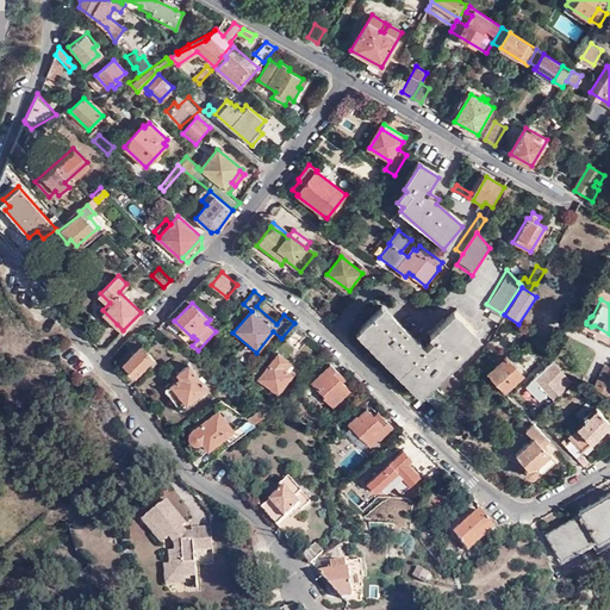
[(480,332),(458,309),(446,321),(443,318),(428,332),(435,340),(425,348),(384,305),(360,328),(423,392),(431,384),(448,400),(460,384),(444,368),(480,332)]
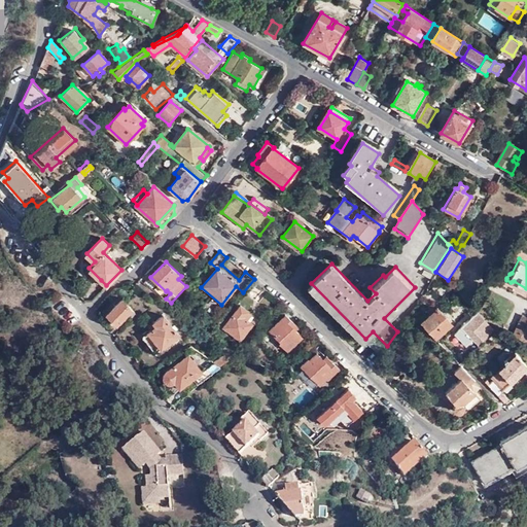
[(88,293),(93,299),(106,285),(101,280),(88,293)]
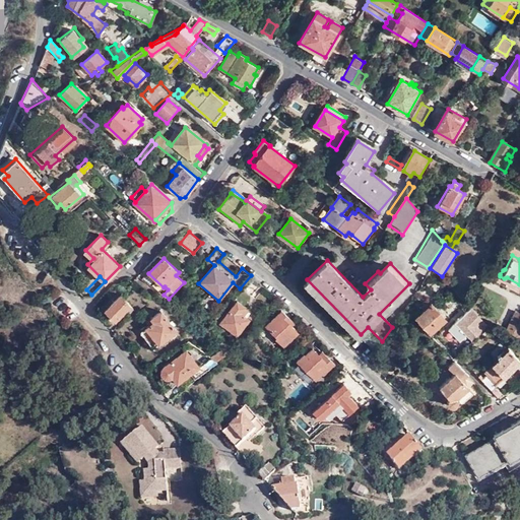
[(251,298),(260,287),(250,279),(241,288),(251,298)]
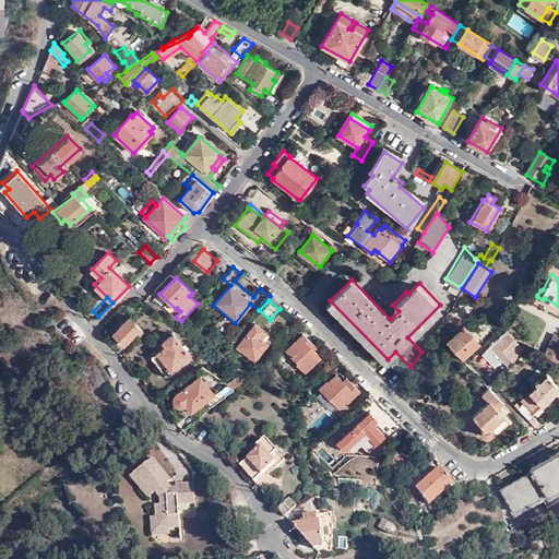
[(140,328),(130,314),(113,333),(123,344),(140,328)]
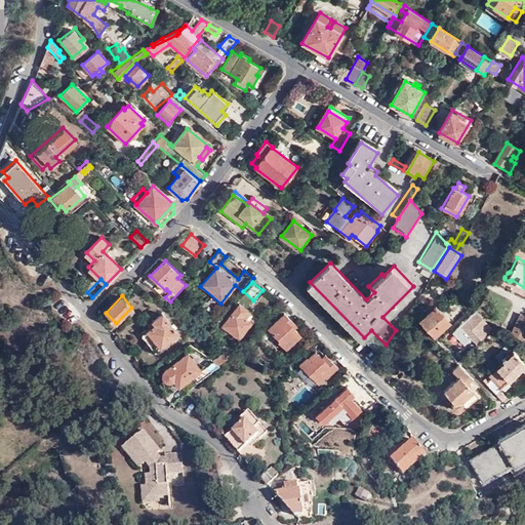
[(238,338),(253,320),(247,315),(249,312),(239,304),(223,325),(238,338)]
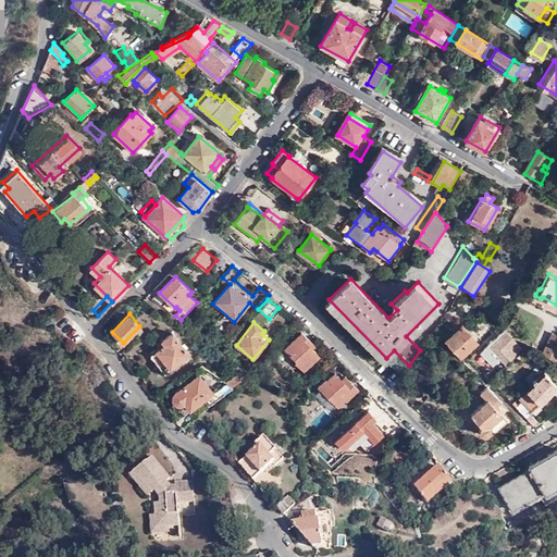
[(460,326),(444,343),(460,360),(469,353),(467,350),(475,342),(460,326)]
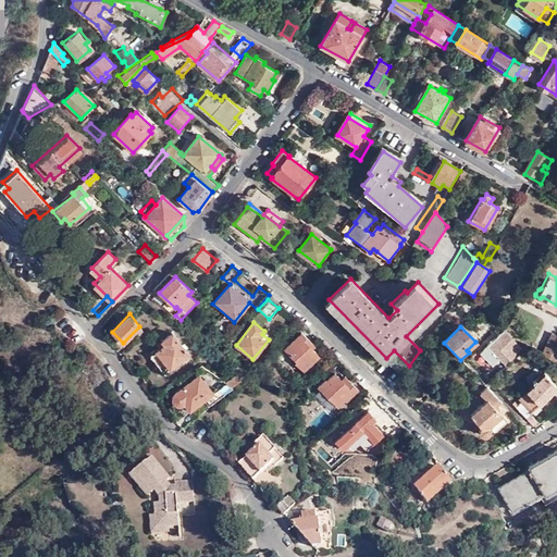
[(517,355),(522,348),(504,330),(480,354),(492,367),(498,360),(505,367),(518,356),(517,355)]
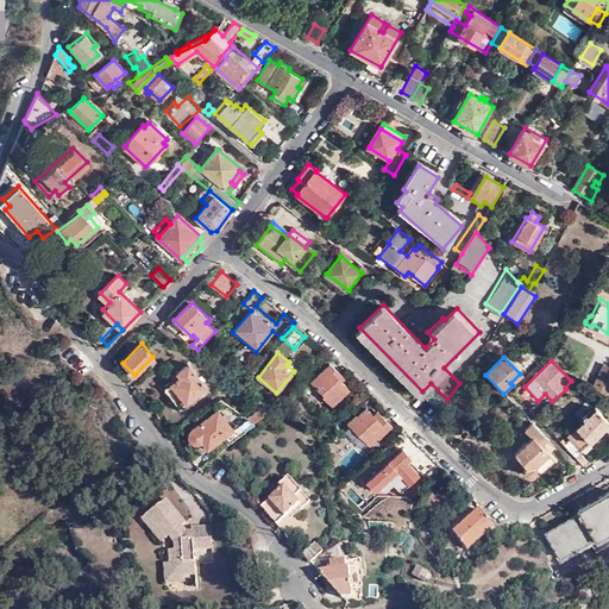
[(169,383),(184,402),(206,385),(188,362),(176,371),(179,376),(169,383)]
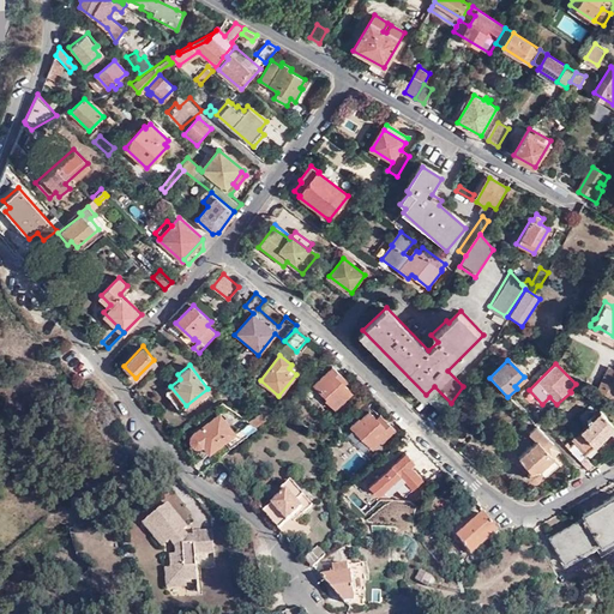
[(600,379),(613,386),(613,368),(608,365),(600,379)]
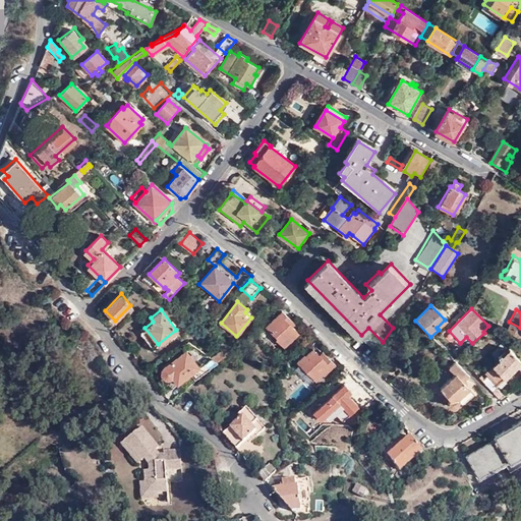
[(293,321),(283,310),(267,326),(278,338),(276,340),(285,348),(300,334),(291,323),(293,321)]
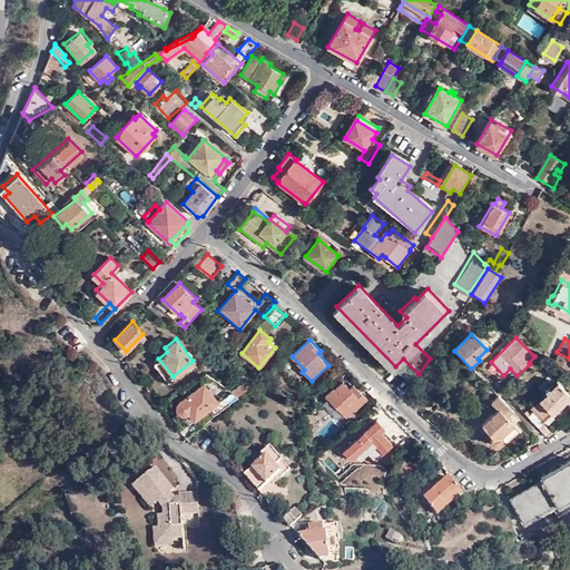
[(566,372),(569,364),(569,359),(557,352),(550,364),(566,372)]
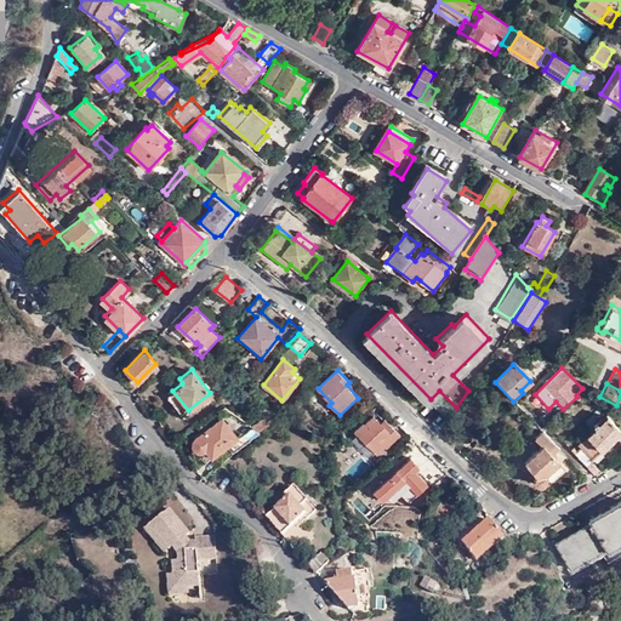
[(182,414),(188,410),(172,391),(167,394),(182,414)]
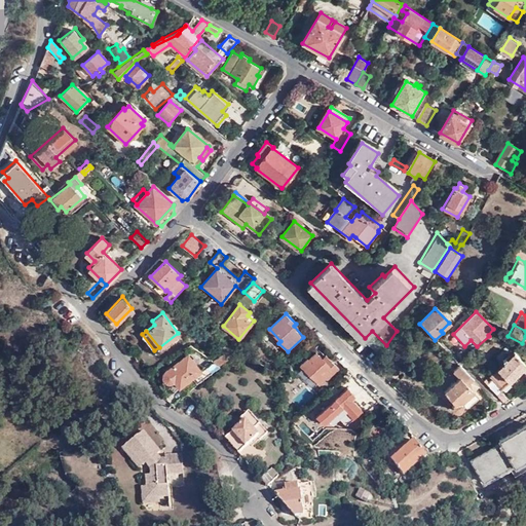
[(198,384),(213,372),(208,365),(201,369),(188,351),(165,372),(163,375),(164,379),(167,382),(171,382),(176,381),(181,387),(193,377),(198,384)]
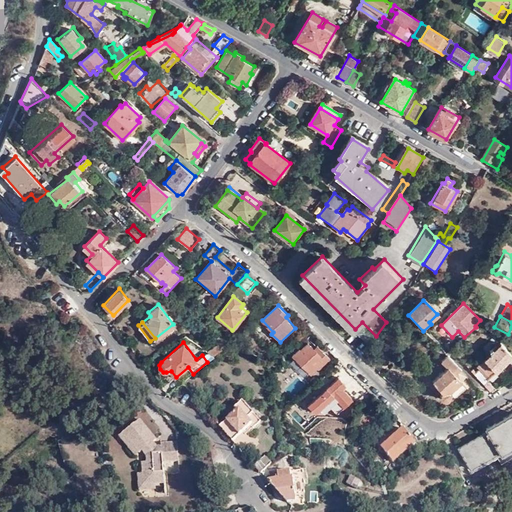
[(319,367),(329,357),(318,345),(314,348),(308,342),(301,349),(300,349),(293,355),(311,373),(318,366),(319,367)]
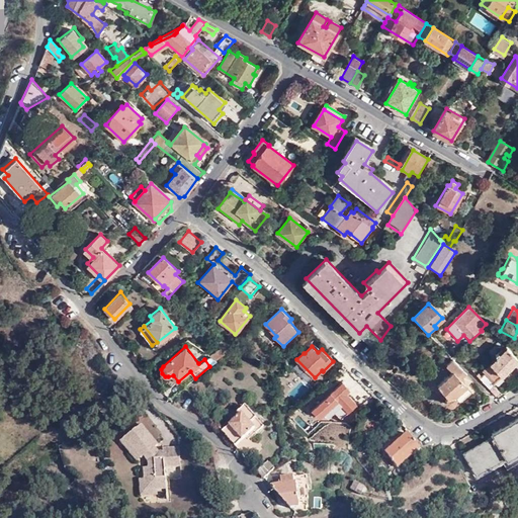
[(209,354),(214,358),(220,351),(216,347),(209,354)]
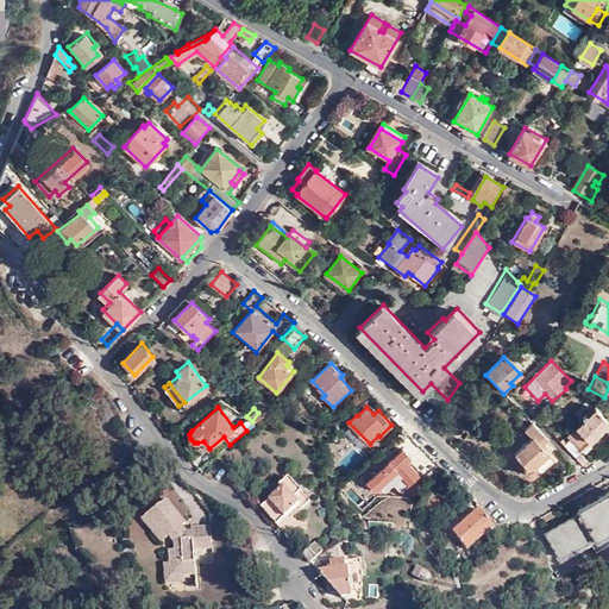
[(583,466),(590,463),(581,451),(590,443),(589,441),(608,422),(596,408),(586,416),(584,414),(581,418),(583,420),(575,427),(576,429),(564,440),(563,439),(560,441),(583,466)]
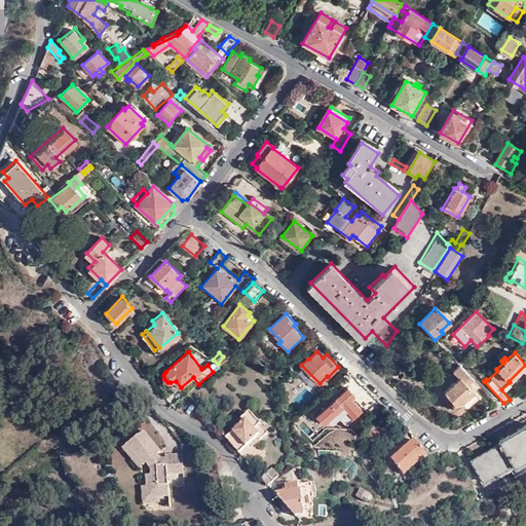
[(464,381),(470,376),(459,365),(453,372),(459,378),(444,391),(455,403),(453,406),(452,408),(453,412),(457,413),(461,413),(463,410),(464,406),(462,403),(474,391),(464,381)]
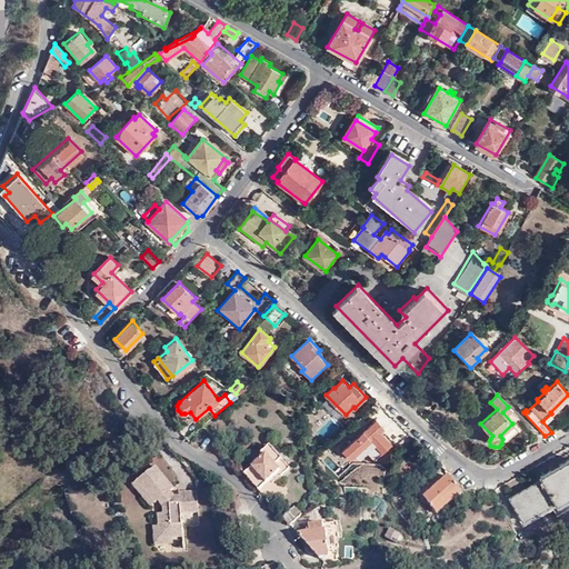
[(352,465),(370,447),(380,457),(395,443),(382,430),(386,428),(375,417),(339,450),(352,465)]
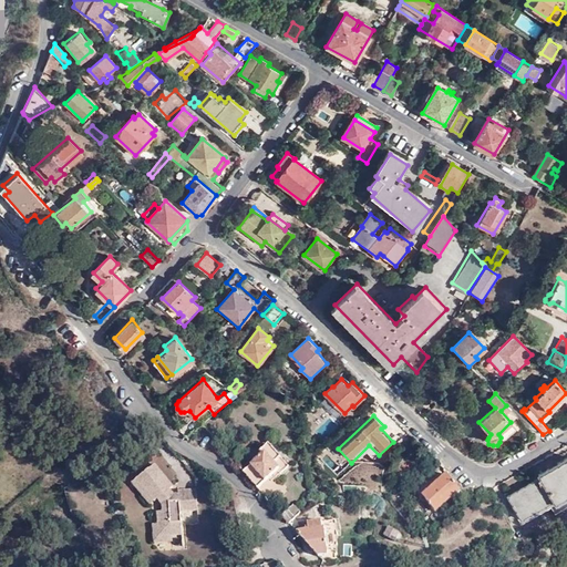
[(326,435),(338,425),(330,418),(319,428),(326,435)]
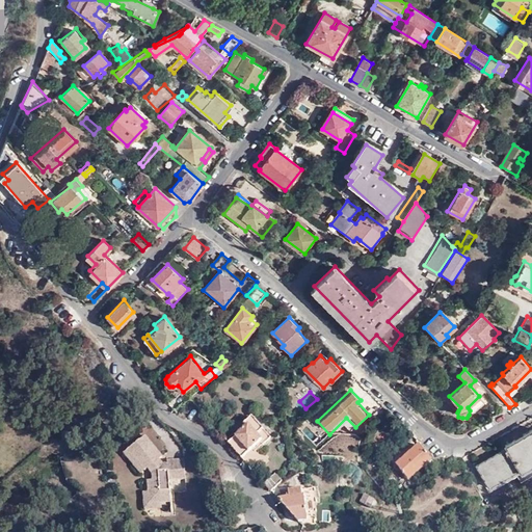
[(228,441),(243,458),(264,440),(266,442),(272,436),(254,417),(228,441)]
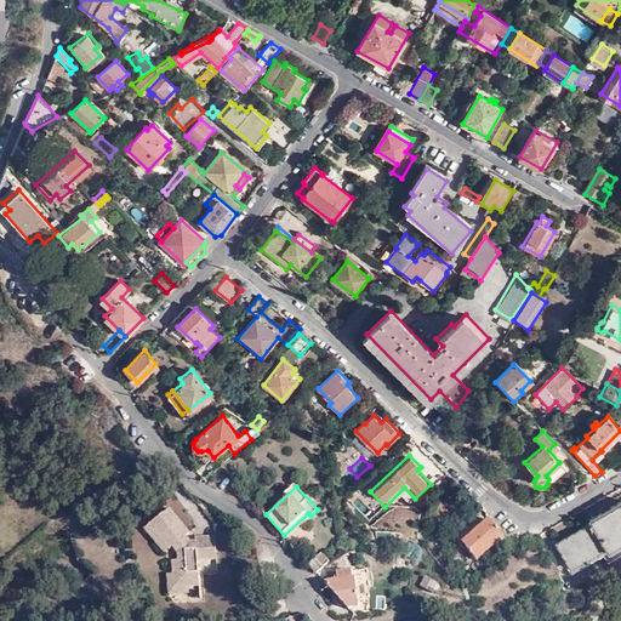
[(620,500),(590,518),(592,523),(558,542),(573,568),(608,548),(608,550),(620,541),(620,500)]
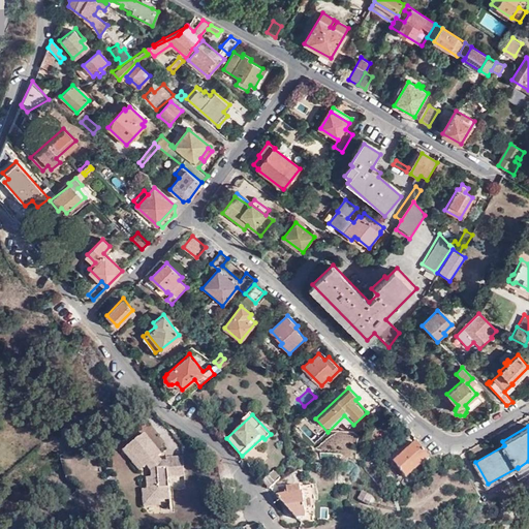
[(168,475),(183,474),(182,456),(166,457),(166,460),(161,460),(157,456),(161,453),(145,432),(123,449),(139,470),(147,464),(151,469),(151,476),(147,476),(147,488),(142,489),(143,499),(160,498),(169,498),(168,475)]
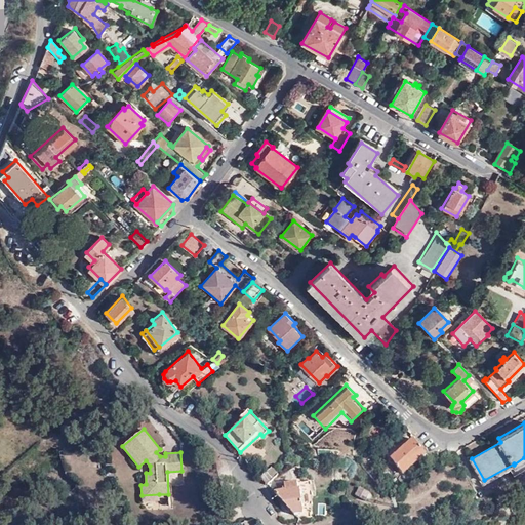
[(405,473),(427,453),(413,437),(391,457),(405,473)]
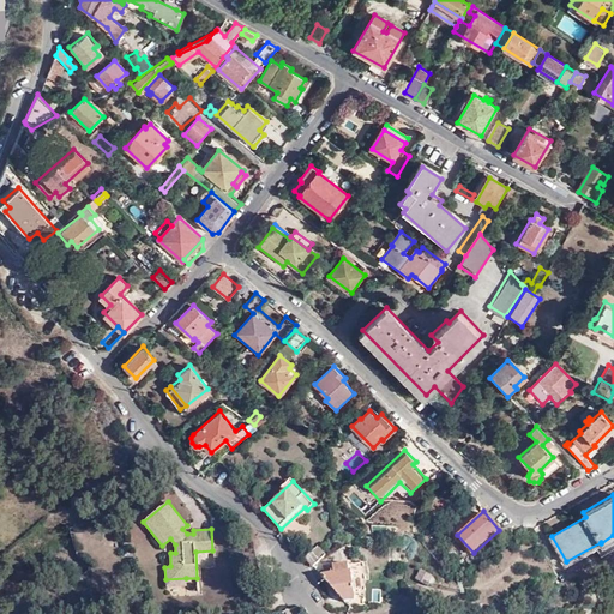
[(314,566),(326,554),(318,546),(306,557),(314,566)]
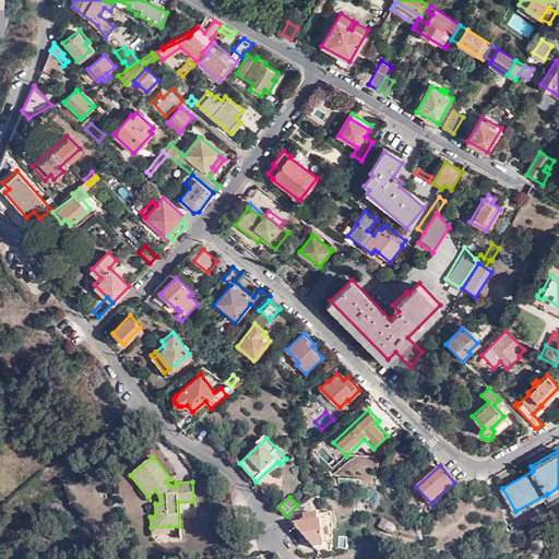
[(295,524),(317,549),(334,545),(333,511),(307,514),(307,519),(302,519),(304,522),(295,524)]
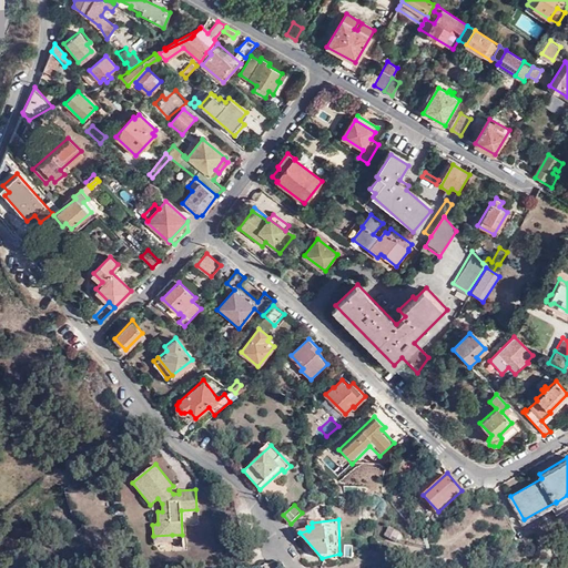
[(396,543),(401,534),(388,527),(384,536),(396,543)]
